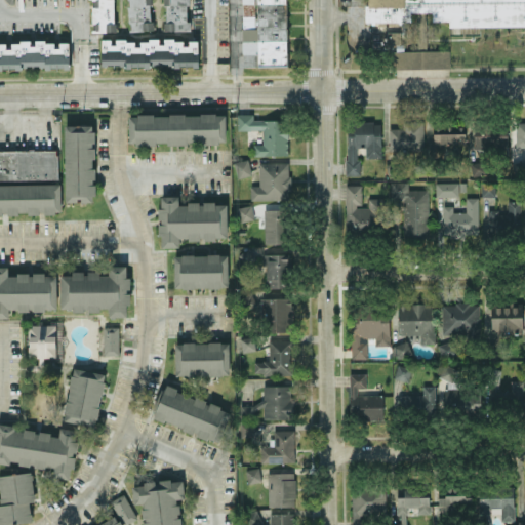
[(115,31),(113,0),(90,0),(91,32),(115,31)]
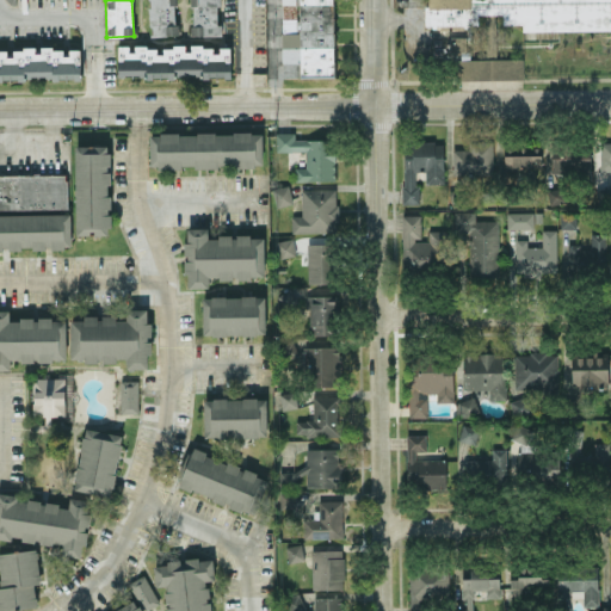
[(148,0),(150,36),(177,35),(174,0),(148,0)]
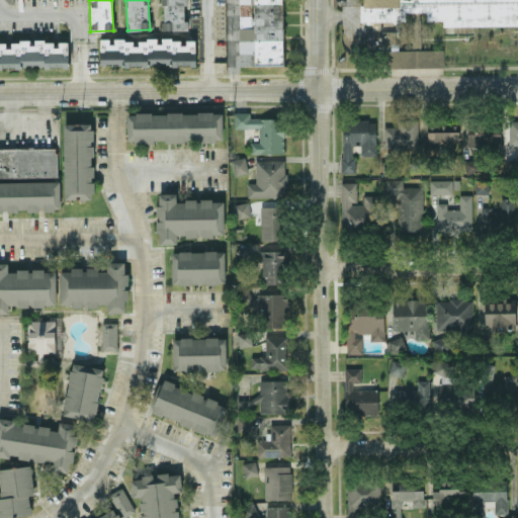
[(162,0),(164,30),(187,29),(186,0),(162,0)]
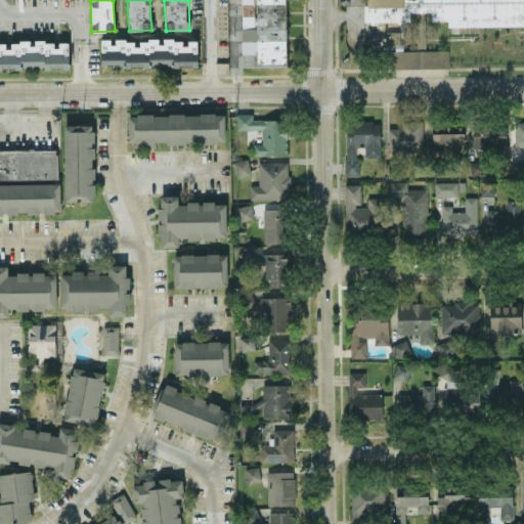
[(241,0),(243,40),(257,40),(258,66),(288,66),(286,0),(241,0)]
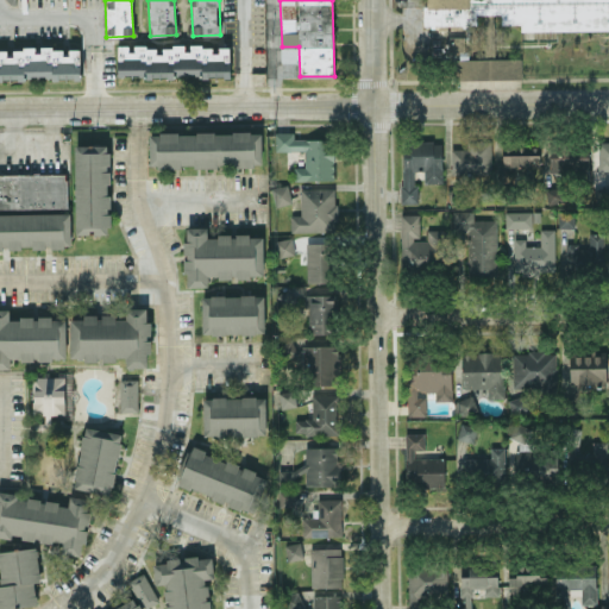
[(608,0),(608,29),(424,31),(424,0),(608,0)]
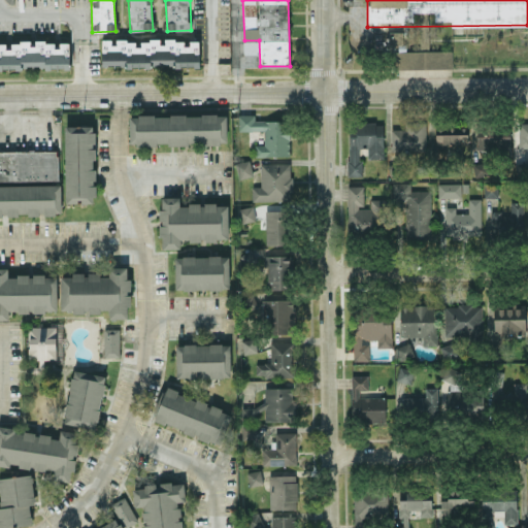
[(401,31),(389,31),(389,45),(397,45),(397,69),(432,69),(432,53),(402,53),(401,31)]
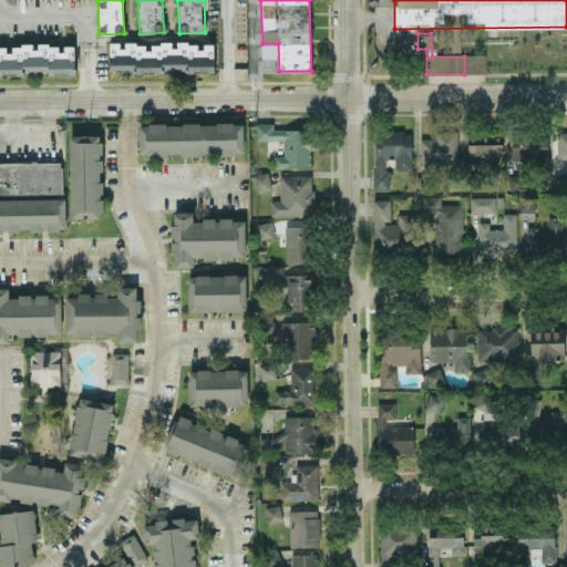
[(109,72),(214,72),(214,43),(174,43),(174,42),(147,42),(147,43),(122,43),(122,42),(109,42),(109,72)]
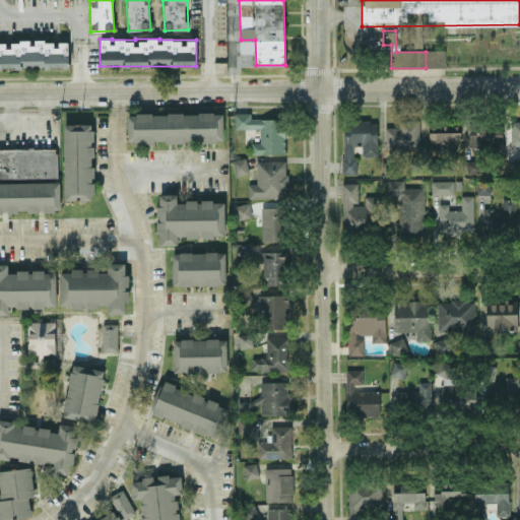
[(0,68),(69,66),(68,42),(56,42),(56,41),(33,42),(33,41),(8,42),(8,43),(0,42),(0,68)]
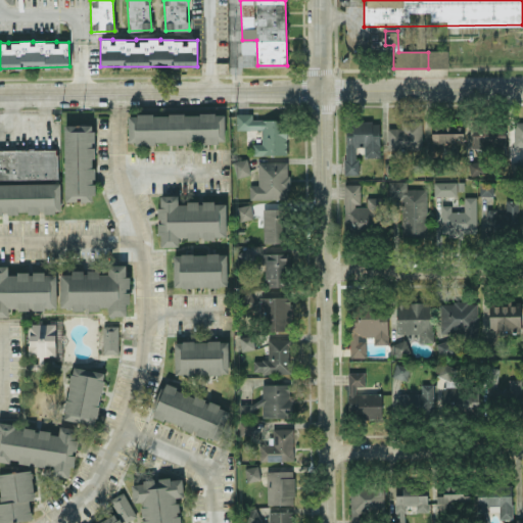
[(255,41),(241,42),(242,66),(256,65),(255,41)]
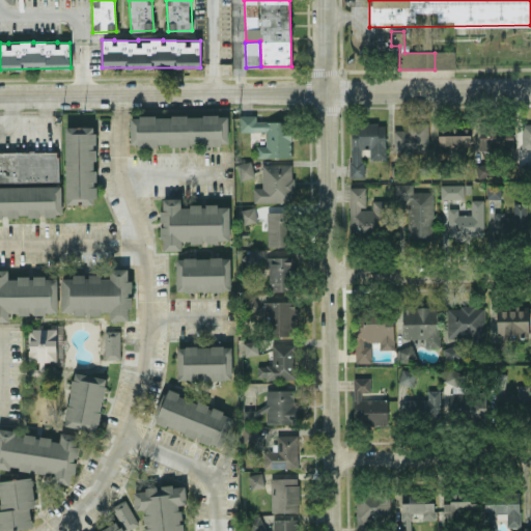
[(228,145),(228,115),(130,115),(131,145),(228,145)]
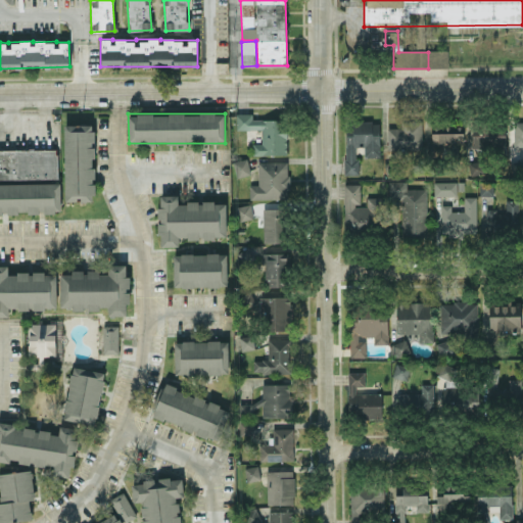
[(252,119),(252,113),(236,113),(236,129),(260,129),(260,143),(253,143),(252,154),(285,154),(286,120),(252,119)]
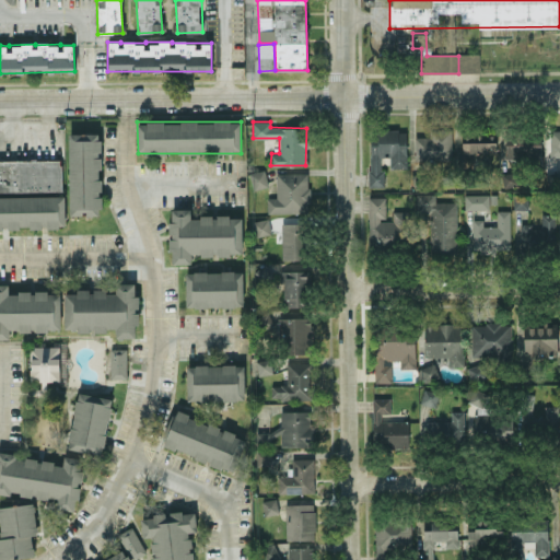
[(559,129),(549,129),(549,155),(559,154),(559,129)]
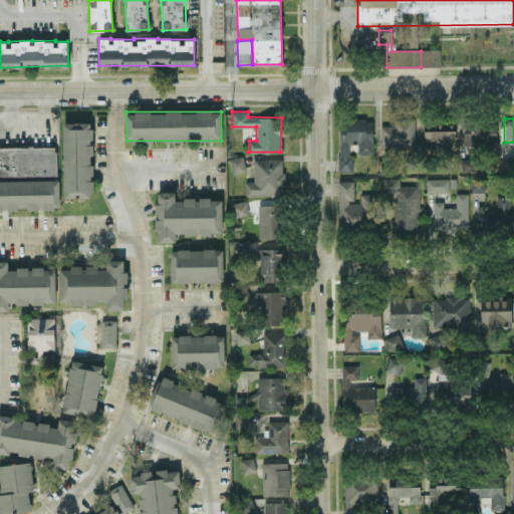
[(372,119),(338,119),(339,171),(351,171),(351,142),(357,142),(357,155),(373,155),(372,119)]
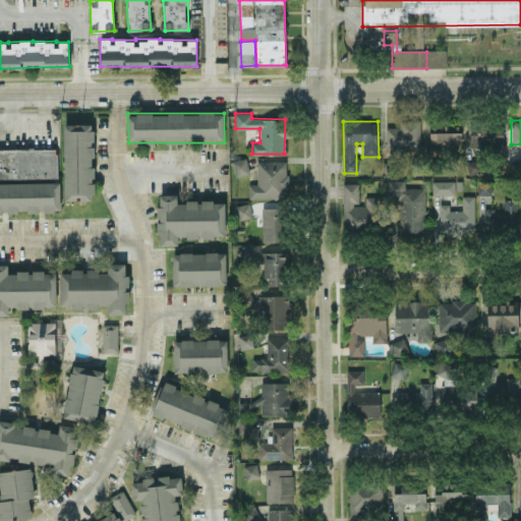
[(386,150),(420,149),(419,121),(399,122),(399,127),(386,127),(386,150)]
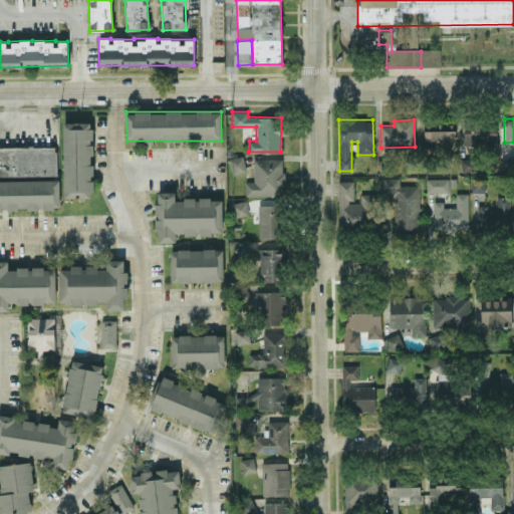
[(63,122),(64,198),(93,197),(92,121),(63,122)]
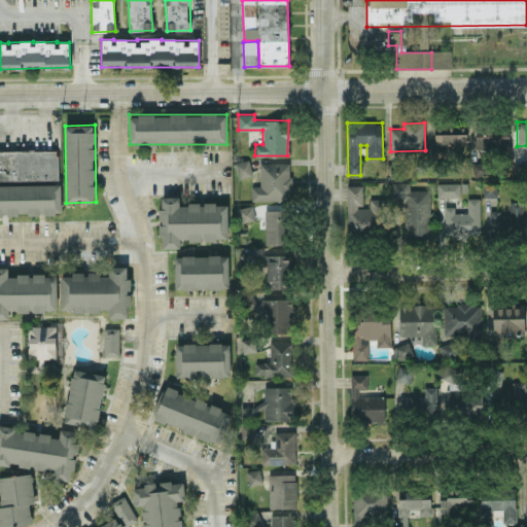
[(476,148),(510,147),(508,126),(476,126),(476,148)]
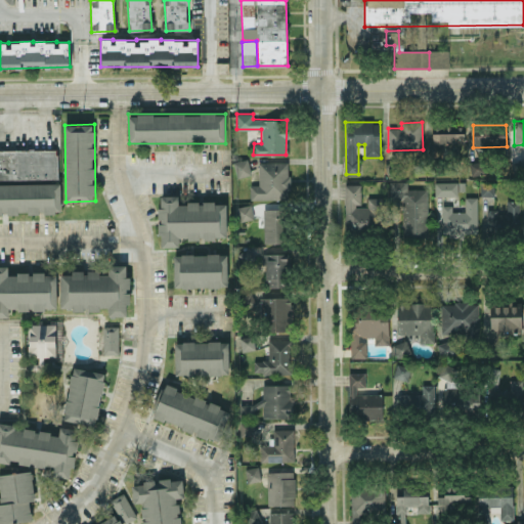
[(440,153),(464,151),(464,126),(432,126),(433,153),(440,153)]
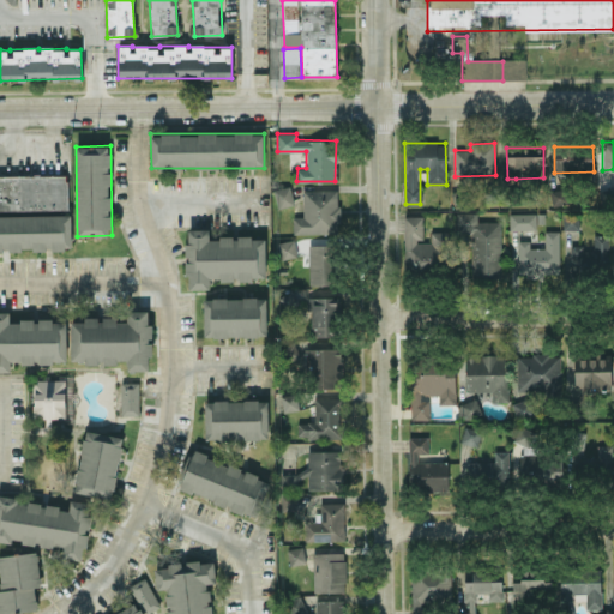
[(68,175),(0,175),(0,250),(70,250),(68,175)]
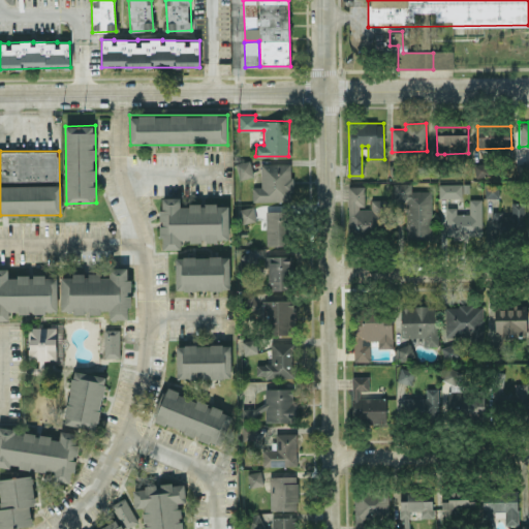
[(240,179),(252,176),(250,160),(237,162),(240,179)]
